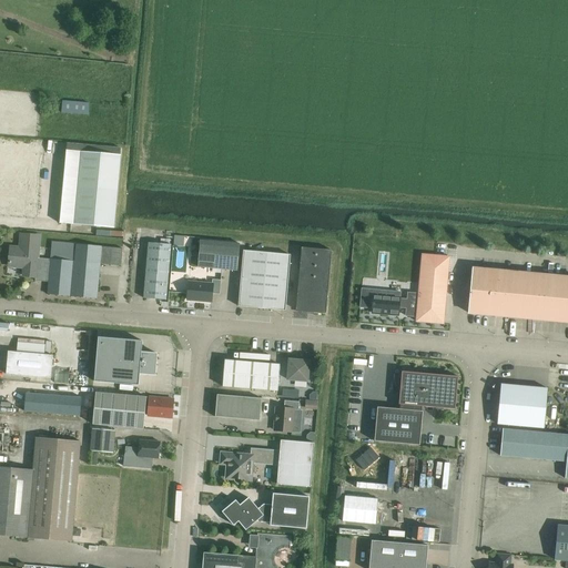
[(90,103),(62,101),(61,112),(89,115),(90,103)]
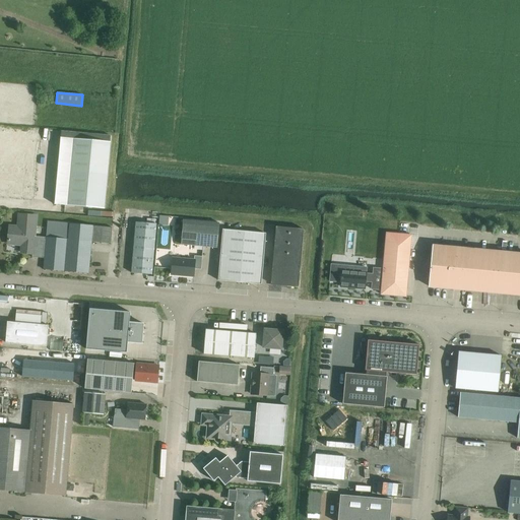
[(55,204),(67,205),(106,209),(112,142),(111,142),(111,135),(61,131),(60,138),(55,204)]
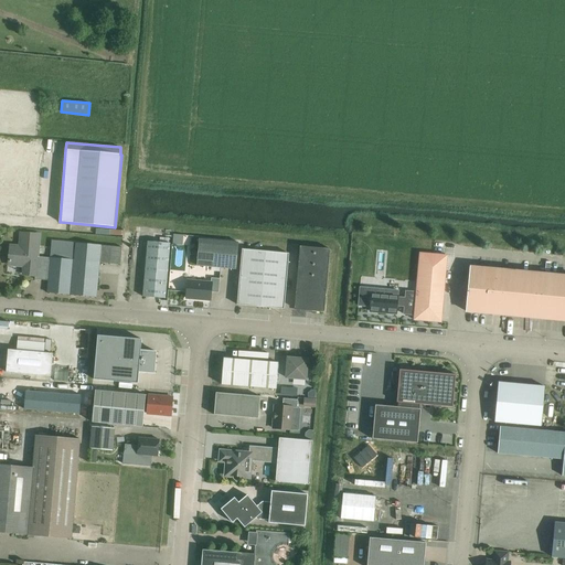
[(0,153),(0,202),(39,205),(43,158),(0,153)]
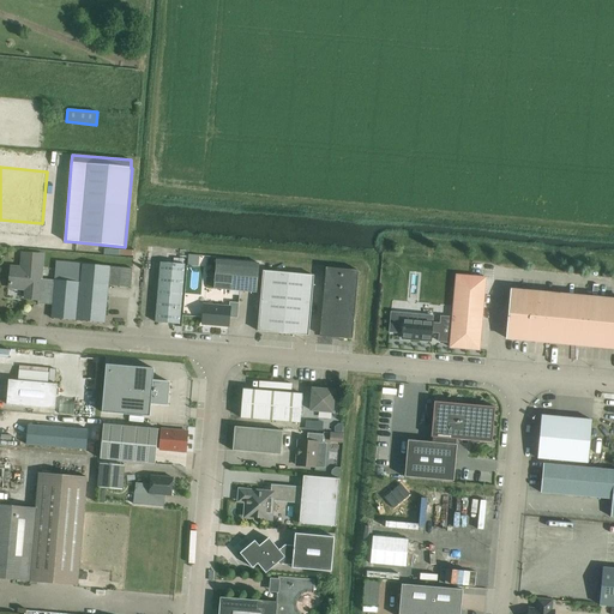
[(38,299),(40,299),(42,280),(43,280),(46,254),(22,252),(20,266),(12,265),(11,288),(26,289),(25,298),(38,299)]
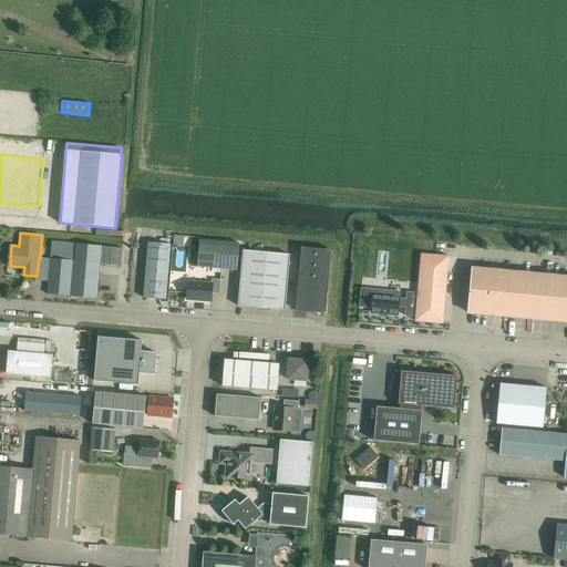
[(199,240),(197,267),(237,270),(239,244),(199,240)]
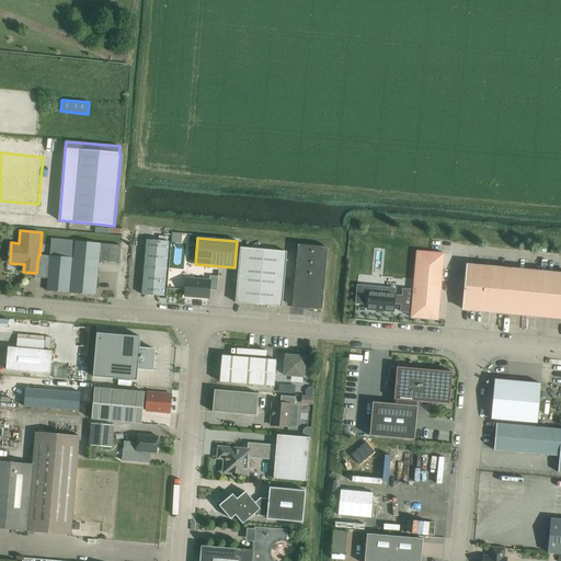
[(147,240),(142,295),(164,297),(169,242),(147,240)]
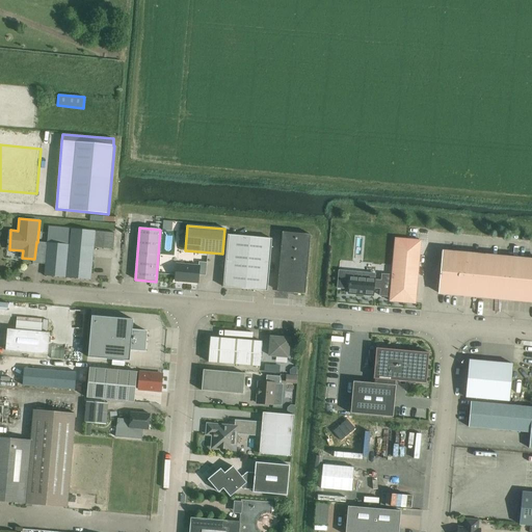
[(34,259),(33,259),(33,263),(46,264),(45,276),(90,281),(94,247),(113,249),(115,233),(72,230),(70,245),(69,245),(70,232),(49,230),(48,243),(37,242),(36,242),(34,259)]
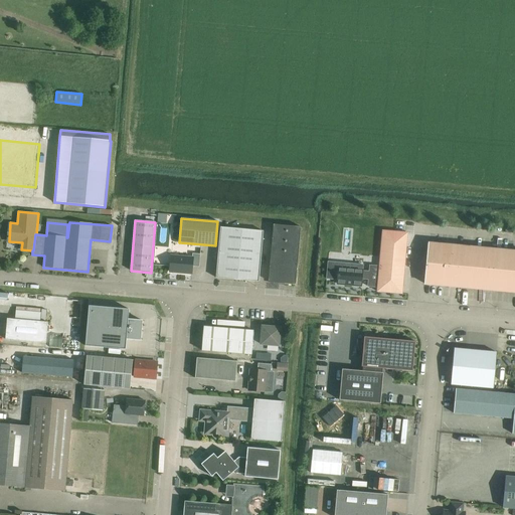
[(274,224),(269,282),(280,283),(280,284),(296,285),(301,227),(274,224)]
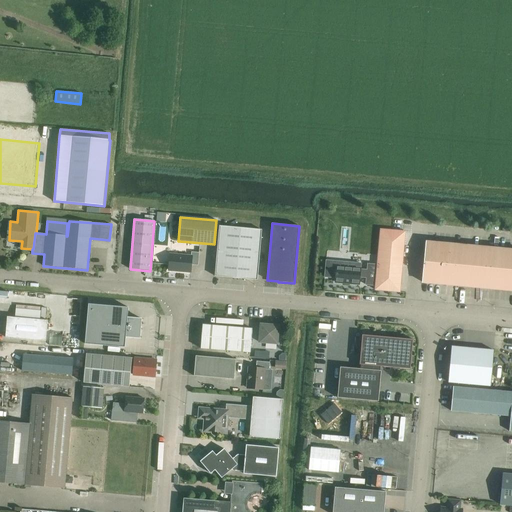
[(215,276),(257,280),(262,230),(220,226),(215,276)]
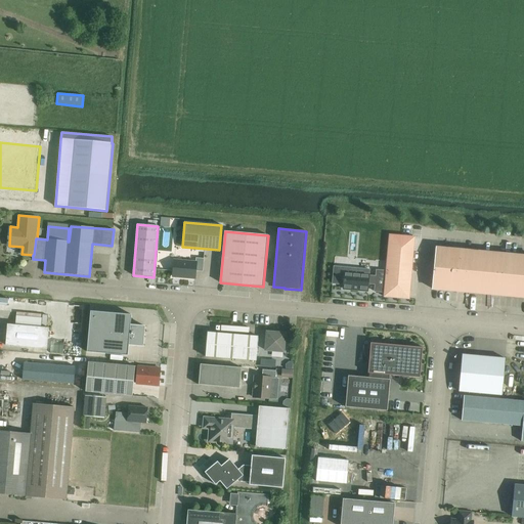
[(389,235),(386,271),(377,270),(376,276),(368,276),(369,270),(334,267),(333,284),(343,285),(343,289),(367,291),(368,284),(375,285),(375,292),(384,293),(384,297),(408,299),(415,237),(389,235)]
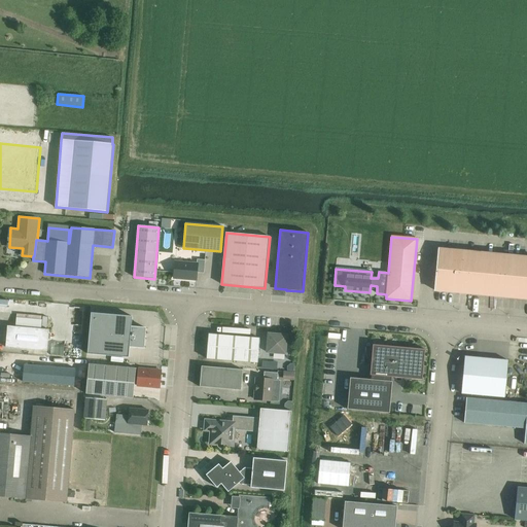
[(438,249),(436,270),(449,271),(450,271),(451,250),(438,249)]
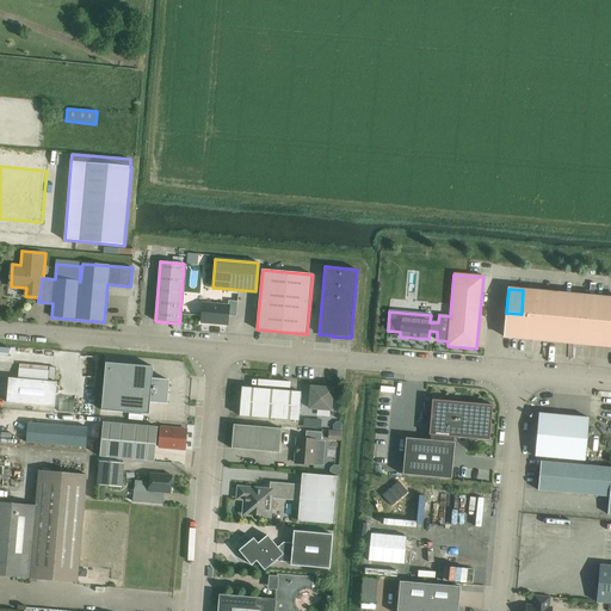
[(523,290),(522,314),(536,315),(538,292),(537,292),(523,290)]
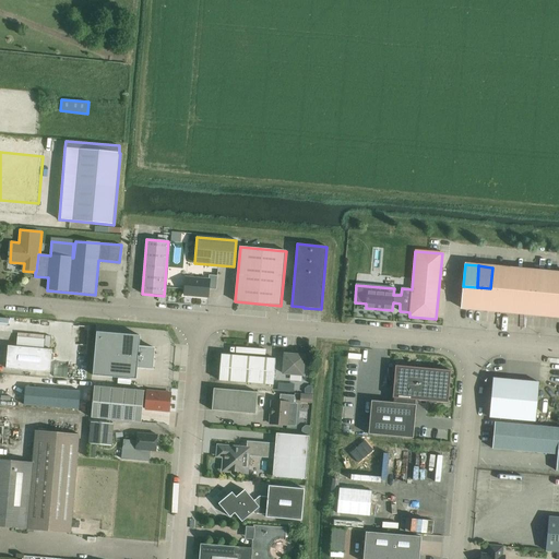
[(492,268),(490,288),(503,290),(506,269),(504,269),(492,268)]
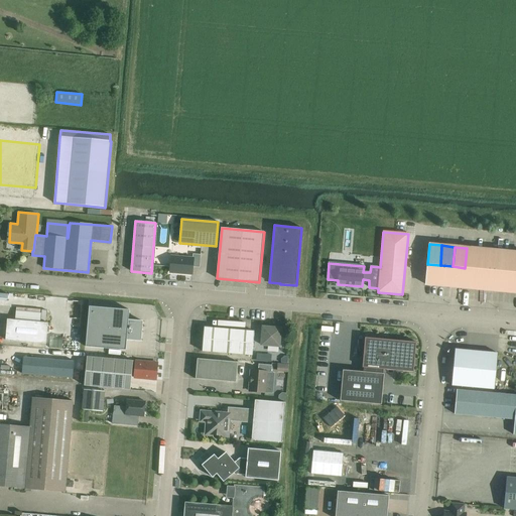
[(467,248),(465,268),(478,269),(480,249),(478,249),(467,248)]
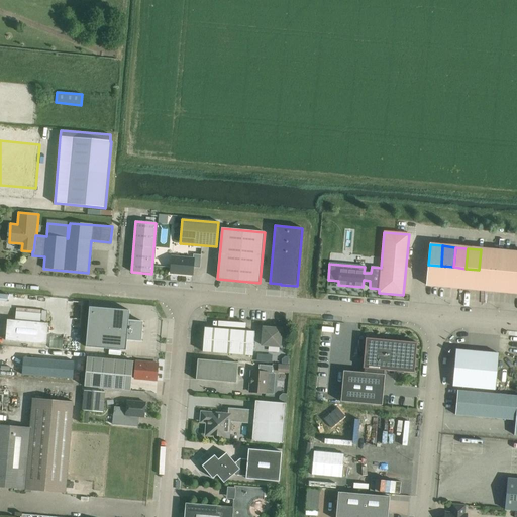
[(481,249),(479,270),(491,271),(493,250),(491,250),(481,249)]
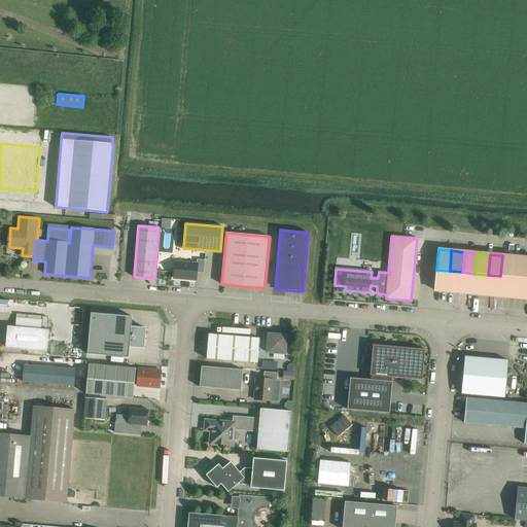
[(502,255),(500,276),(513,277),(515,256),(513,256),(502,255)]
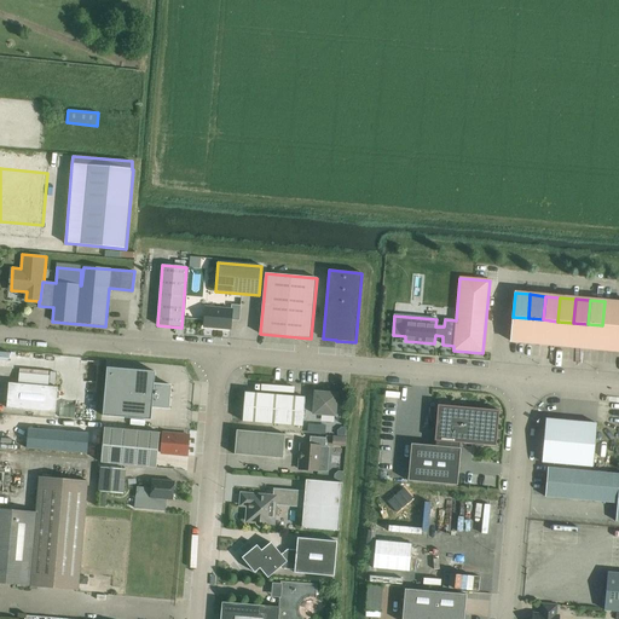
[(605,301),(602,325),(618,327),(618,307),(618,302),(617,302),(605,301)]
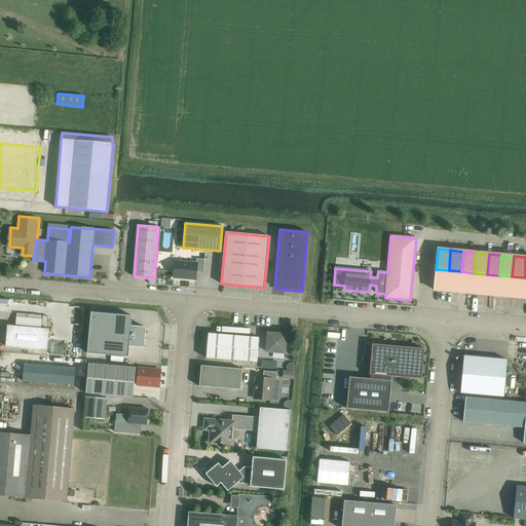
[(175,262),(174,277),(196,279),(196,272),(203,273),(204,260),(196,259),(196,264),(175,262)]
